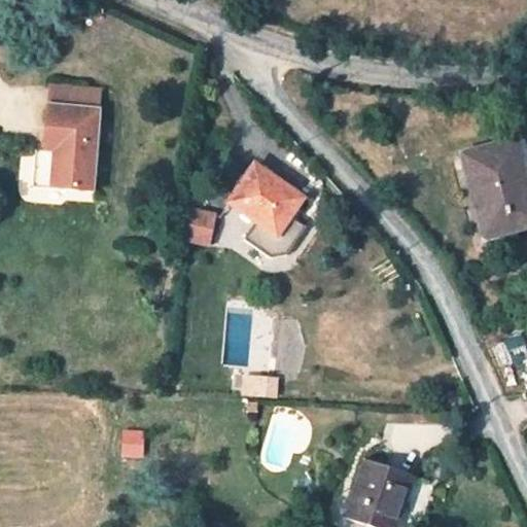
[(46,161),(59,163),(55,197),(92,201),(100,120),(51,116),(46,161)]
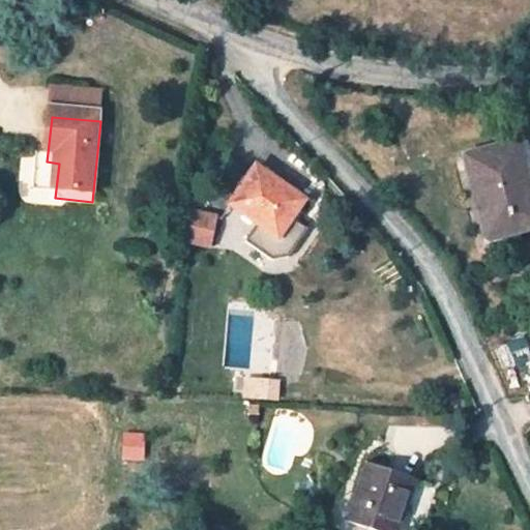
[(491,245),(529,234),(529,186),(522,152),(471,166),(491,245)]
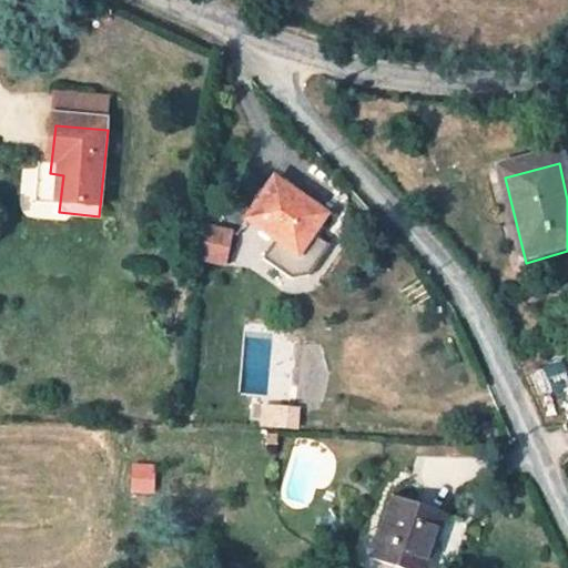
[(47,211),(59,212),(63,175),(50,173),(47,211)]
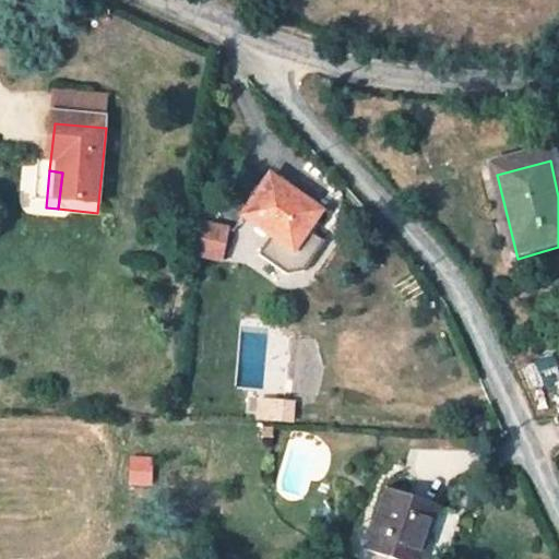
[(282,289),(328,230),(275,191),(245,228),(281,257),(265,278),(282,289)]
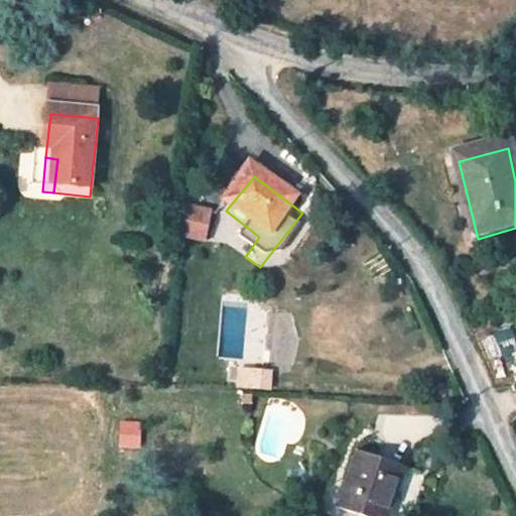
[(184,219),(179,254),(209,258),(214,222),(184,219)]
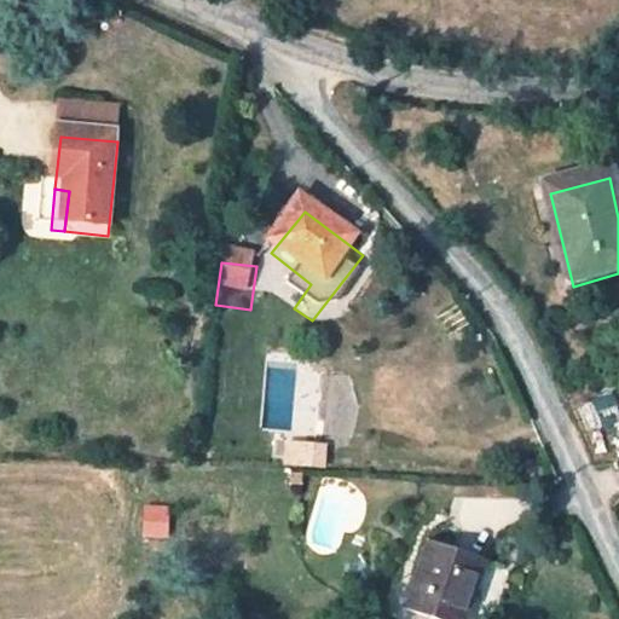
[(168,537),(168,505),(143,505),(143,537),(168,537)]
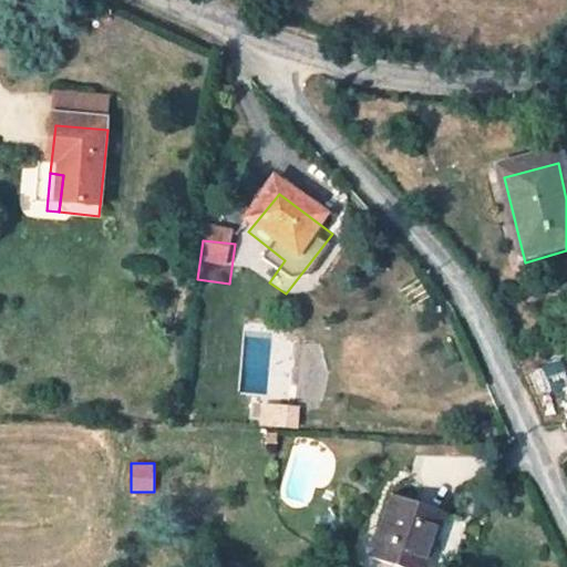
[(380,566),(429,566),(443,524),(399,509),(380,566)]
